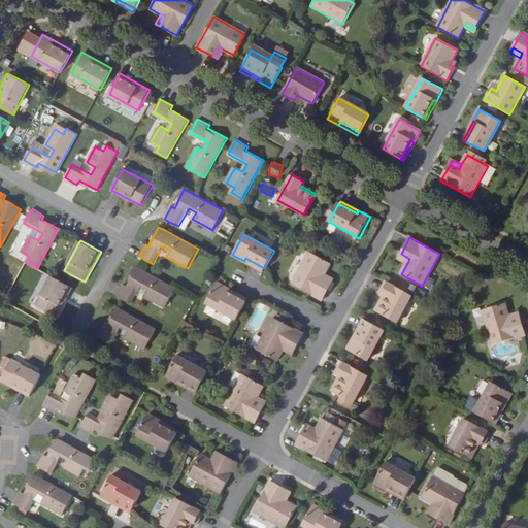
[(323,278),(326,274),(331,263),(310,252),(294,284),(323,300),(332,284),(323,278)]
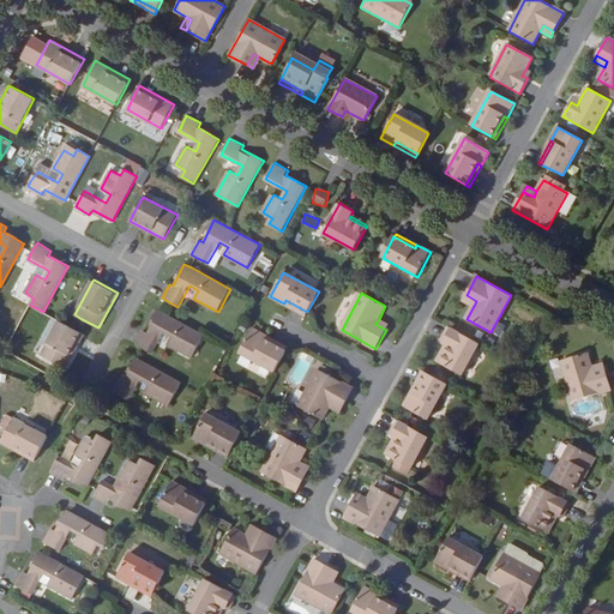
[(476,301),(467,295),(463,300),(474,306),(476,301)]
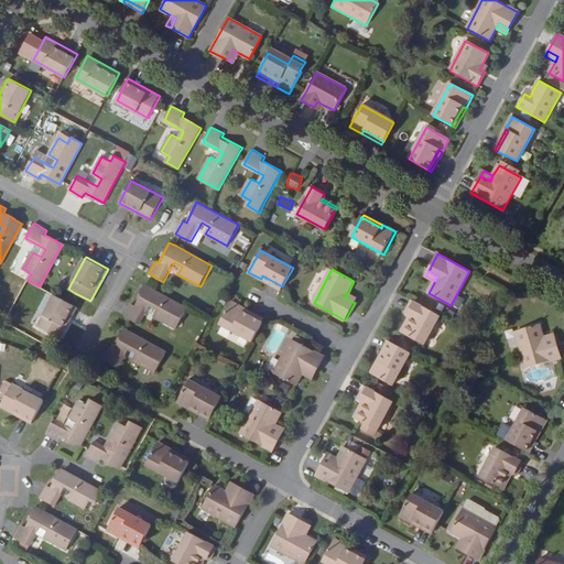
[(282,286),(262,275),(261,279),(280,290),(282,286)]
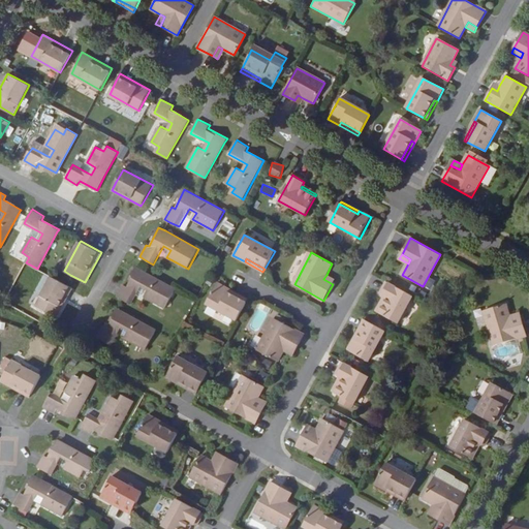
[(177,288),(141,270),(136,267),(126,285),(124,284),(118,296),(127,301),(132,304),(142,285),(149,289),(145,297),(166,308),(177,288)]
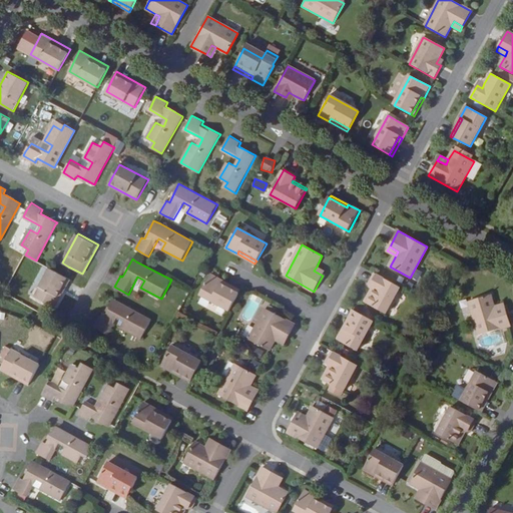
[(325,272),(317,267),(314,271),(323,276),(325,272)]
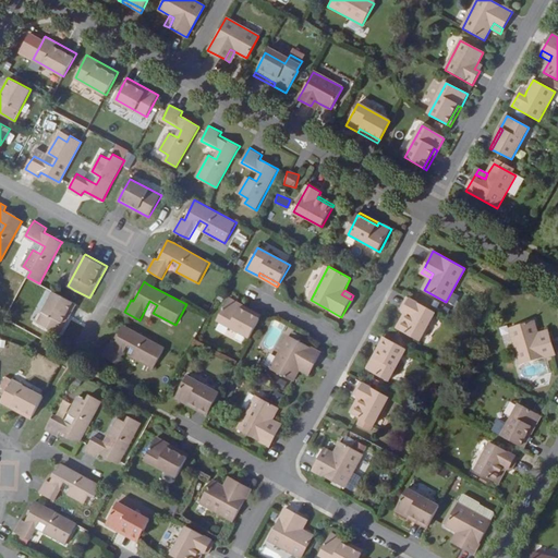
[(38,323),(57,332),(60,335),(76,304),(69,300),(55,292),(38,323)]
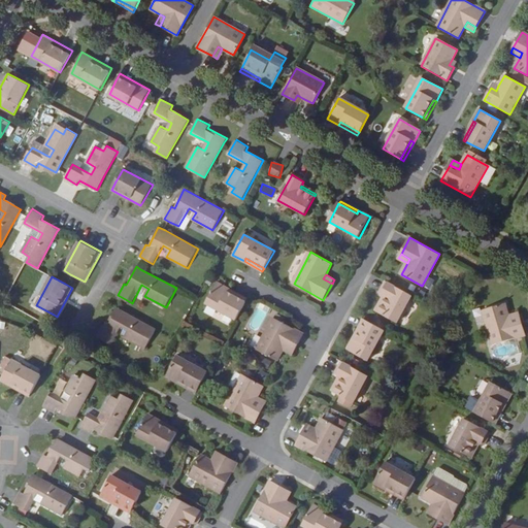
[(411,294),(387,281),(380,293),(384,295),(386,296),(378,311),(397,322),(411,294)]
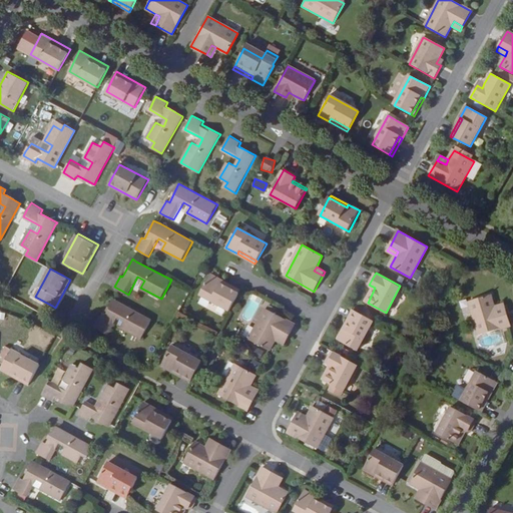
[(229,311),(239,293),(221,284),(222,281),(211,275),(201,295),(229,311)]
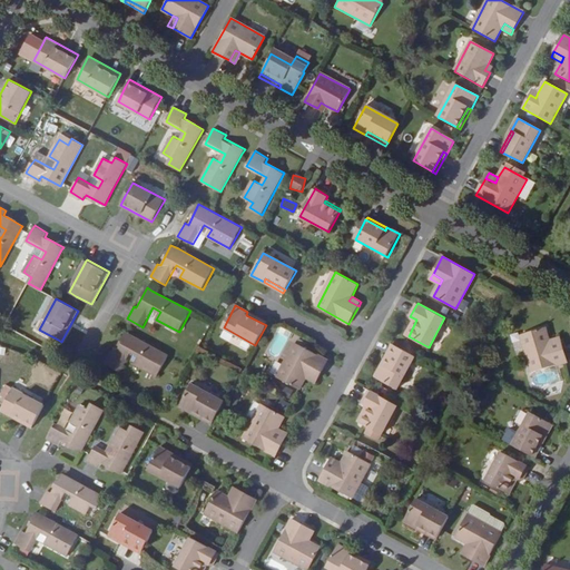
[(266,325),(267,323),(247,312),(246,315),(266,325)]
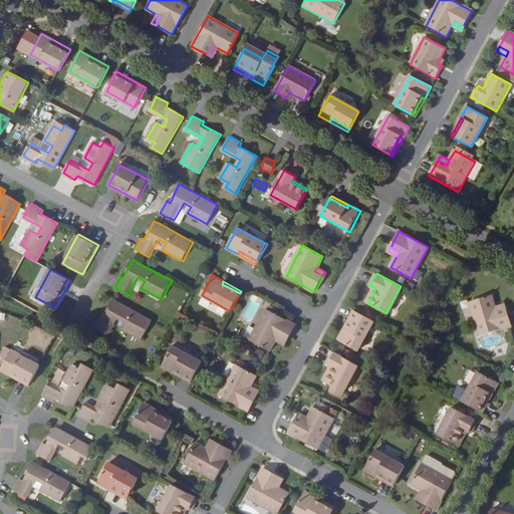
[(375,288),(373,287),(366,301),(368,303),(375,288)]
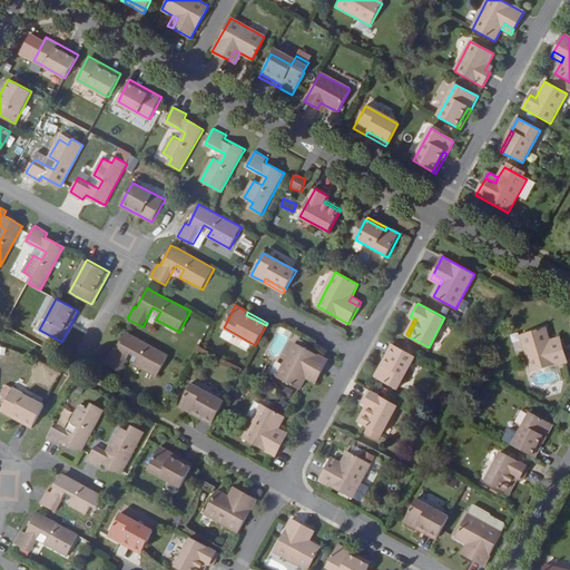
[(551,345),(550,341),(546,327),(521,335),(532,373),(557,365),(558,369),(566,366),(564,363),(567,363),(561,343),(551,345)]
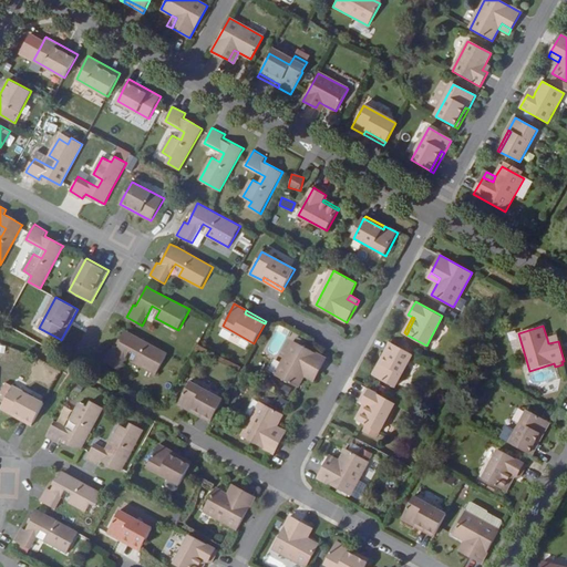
[(105,361),(111,364),(121,370),(131,350),(138,354),(134,362),(157,374),(168,353),(131,332),(125,330),(115,349),(112,348),(105,361)]
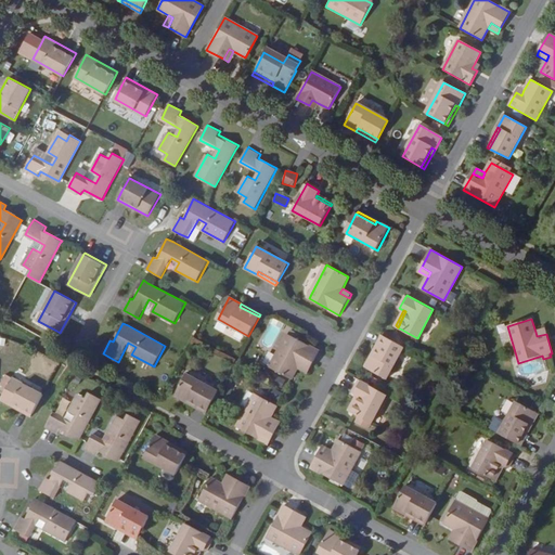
[(301,363),(311,369),(320,352),(288,335),(271,368),(293,379),(299,368),(301,363)]
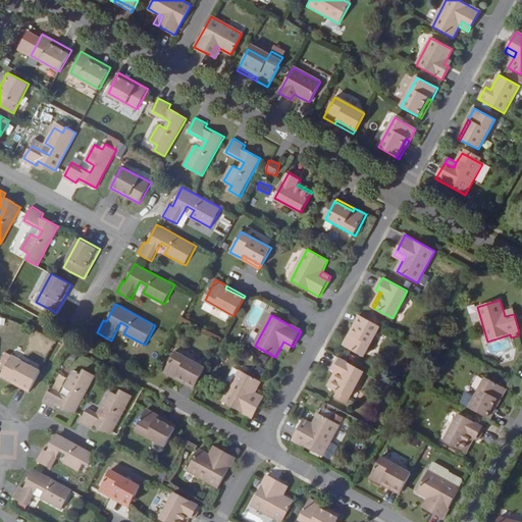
[(363,316),(361,315),(350,333),(353,335),(363,316)]
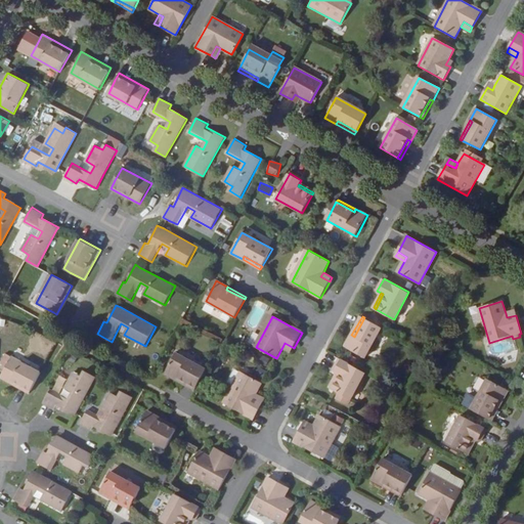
[(354,337),(351,335),(345,346),(366,358),(383,328),(364,317),(354,337)]
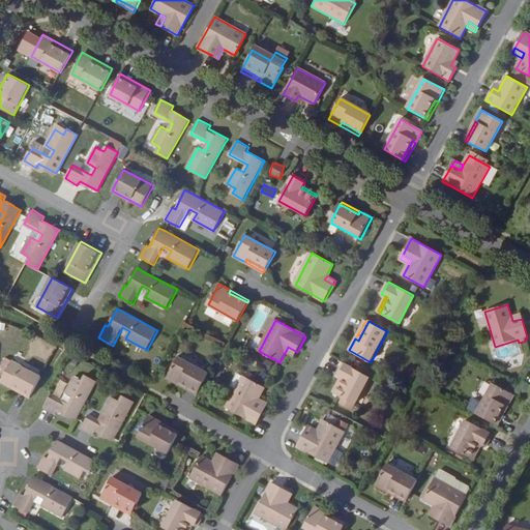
[(295,356),(297,352),(288,347),(286,351),(295,356)]
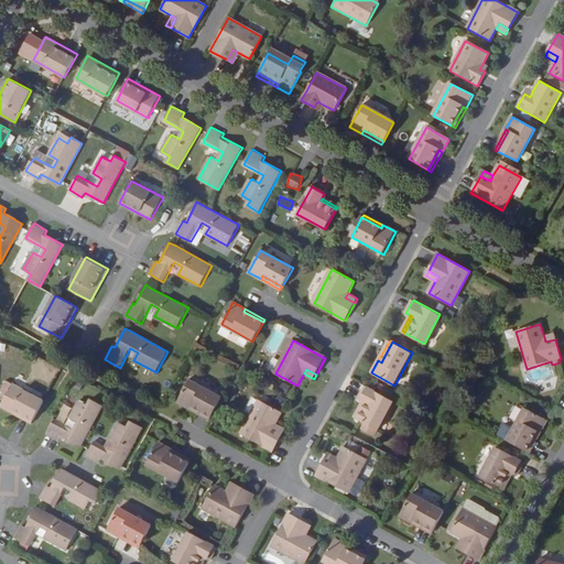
[(212,416),(223,397),(190,380),(177,403),(191,409),(192,405),(212,416)]
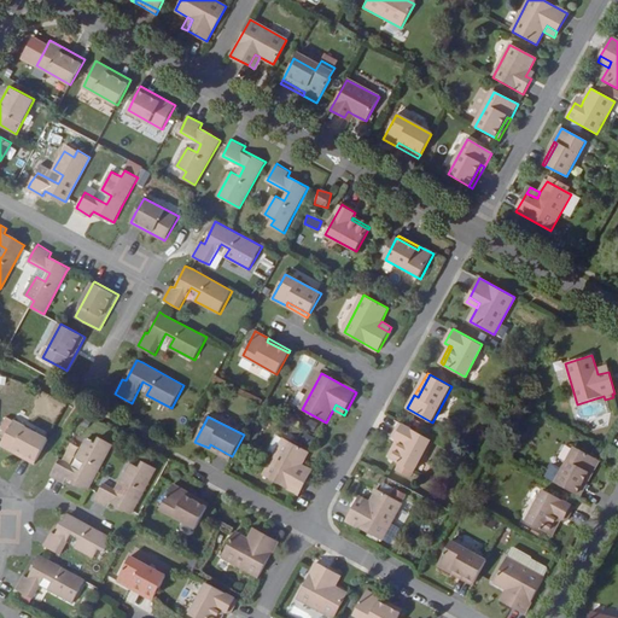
[(1,444),(35,464),(48,439),(15,421),(3,442),(1,444)]
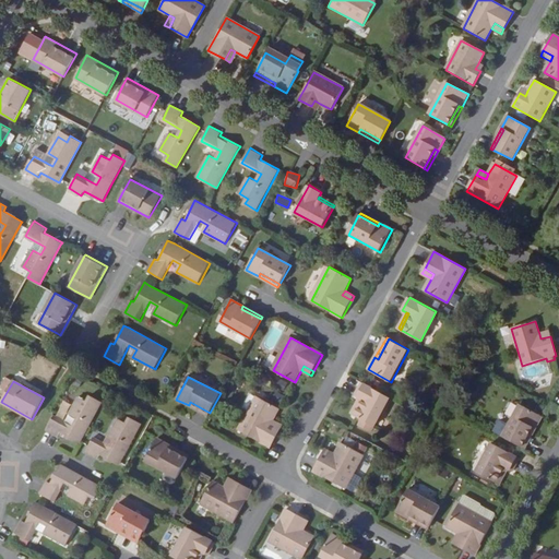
[(389,397),(363,382),(355,395),(359,397),(363,399),(354,415),(373,426),(389,397)]
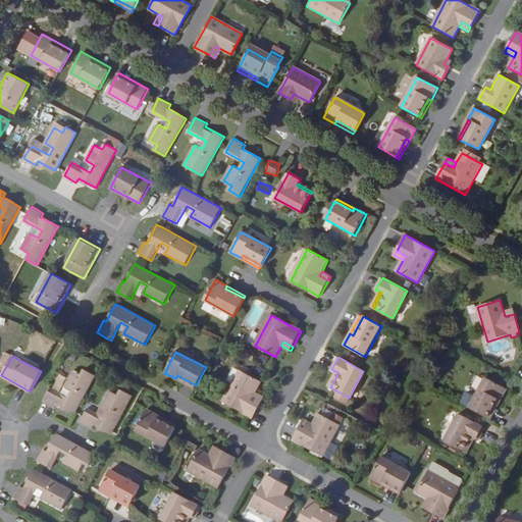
[(51,388),(44,402),(55,408),(57,404),(74,414),(75,412),(96,375),(85,369),(82,375),(74,371),(65,386),(73,390),(69,399),(51,388)]
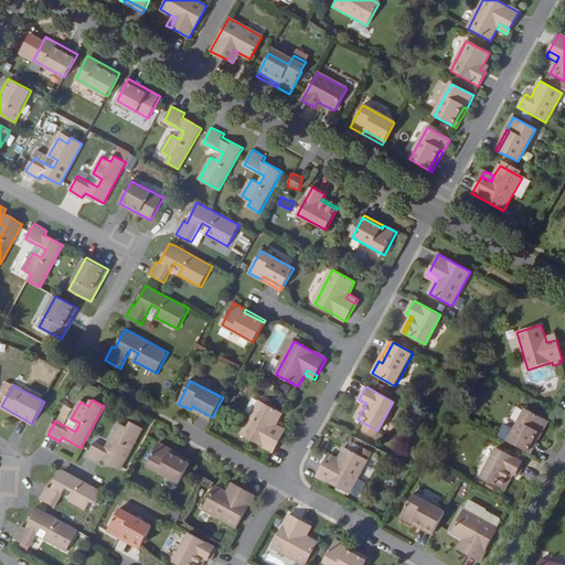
[(242,435),(274,452),(284,435),(274,429),(276,425),(283,413),(259,401),(242,435)]
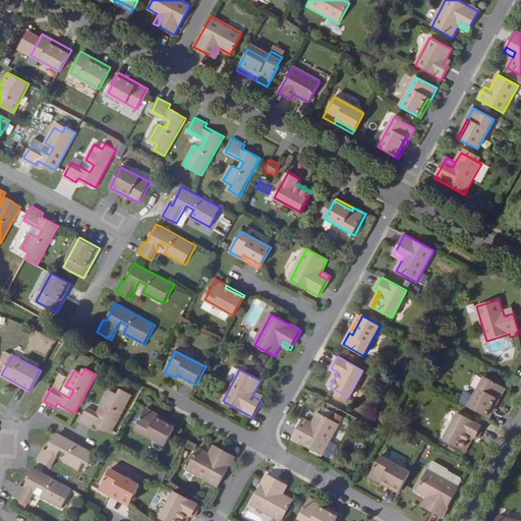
[(338,371),(335,370),(328,385),(330,387),(338,371)]
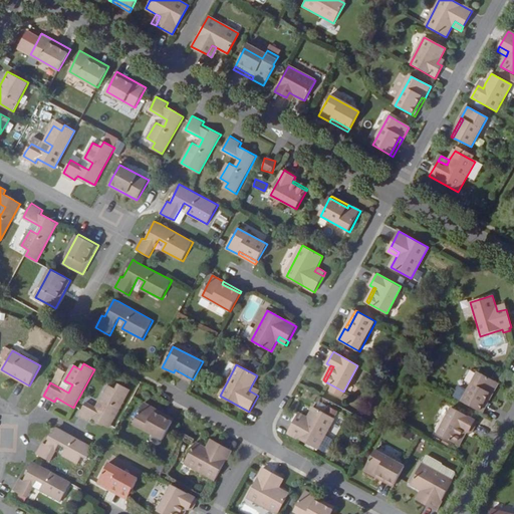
[(174,372),(192,382),(192,380),(193,379),(175,369),(174,372)]
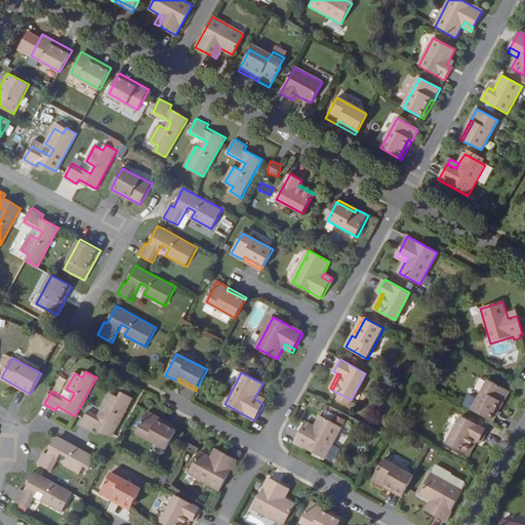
[(500,402),(502,403),(510,391),(489,379),(473,410),(490,419),(500,402)]
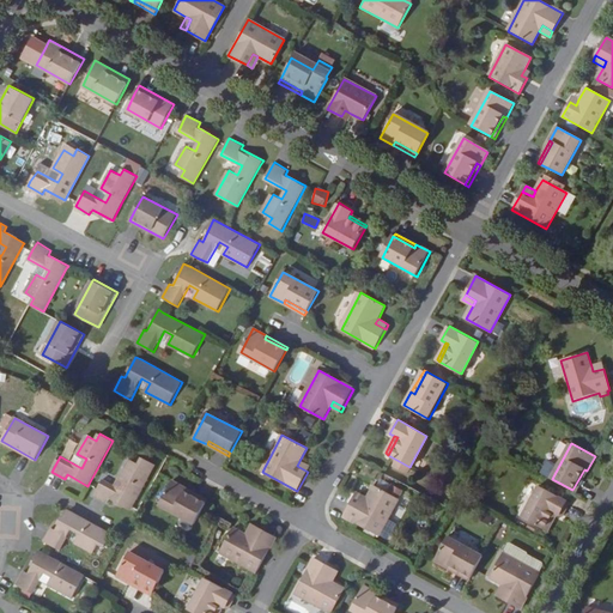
[(77,454),(72,462),(82,468),(86,459),(77,454)]
